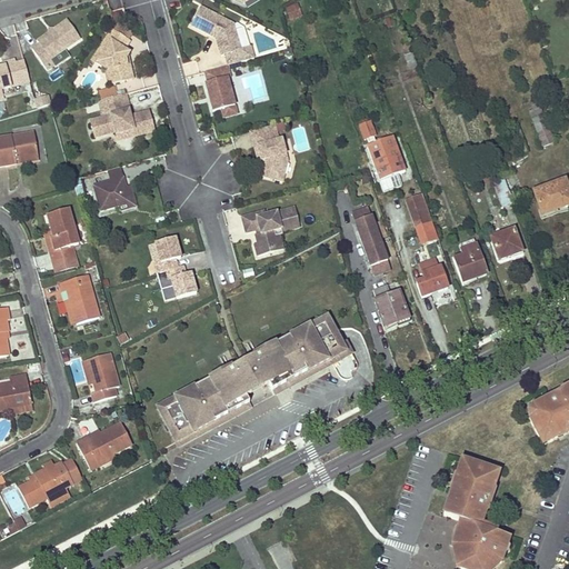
[(302,3),(295,6),(298,18),(306,15),(302,3)]
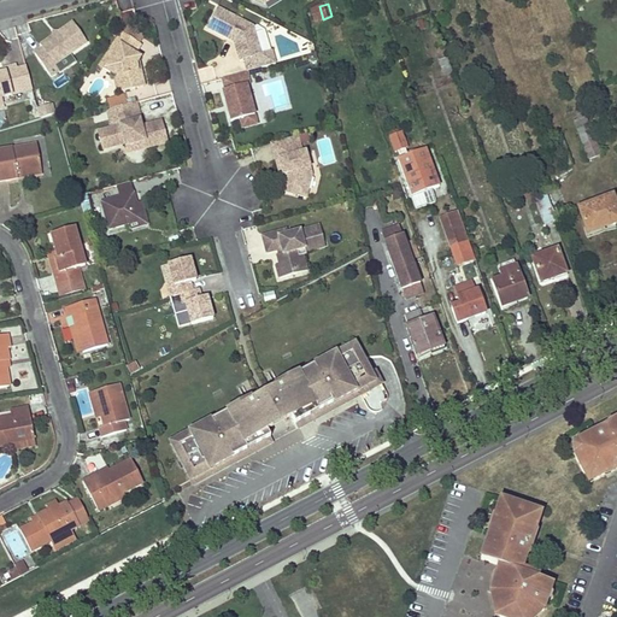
[(323,19),(319,6),(310,10),(315,22),(323,19)]
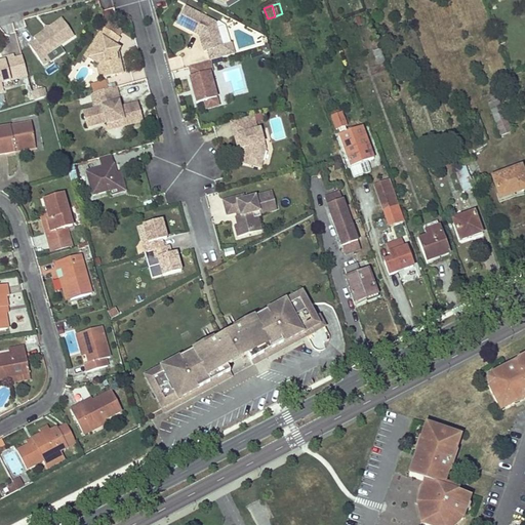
[(188,6),(177,23),(200,36),(204,52),(208,51),(211,62),(235,54),(232,44),(223,47),(216,23),(188,6)]
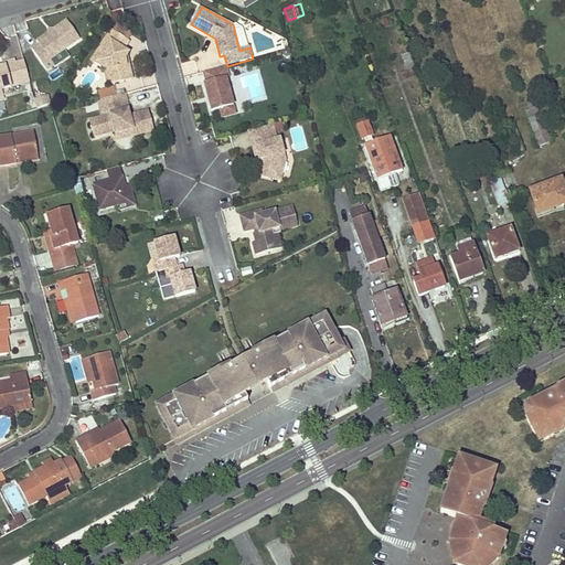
[(119,12),(110,14),(113,22),(121,20),(119,12)]
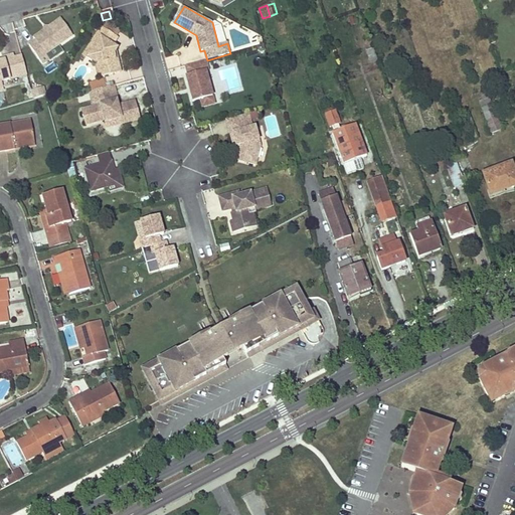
[(43,64),(49,59),(63,50),(59,45),(72,36),(61,19),(34,38),(35,41),(29,45),(43,64)]
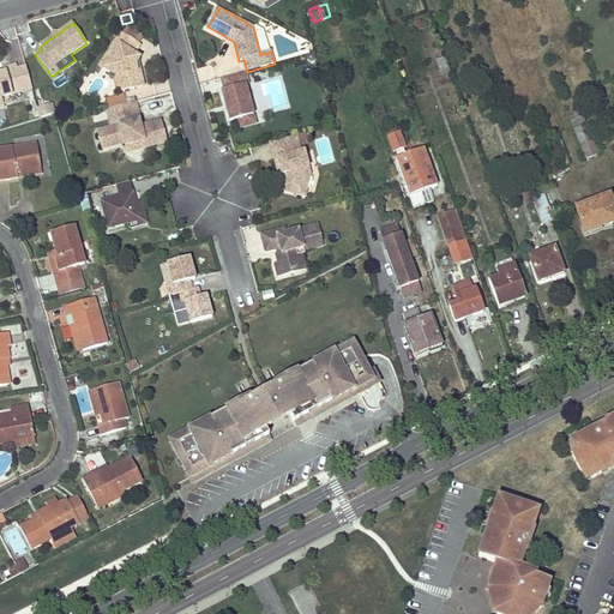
[(120,35),(98,68),(114,78),(121,82),(124,91),(144,86),(139,70),(137,71),(136,66),(139,59),(133,55),(139,47),(120,35)]
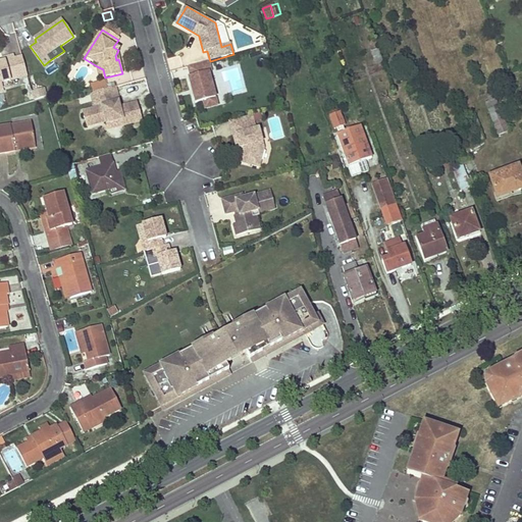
[(377,50),(370,52),(375,63),(381,61),(377,50)]
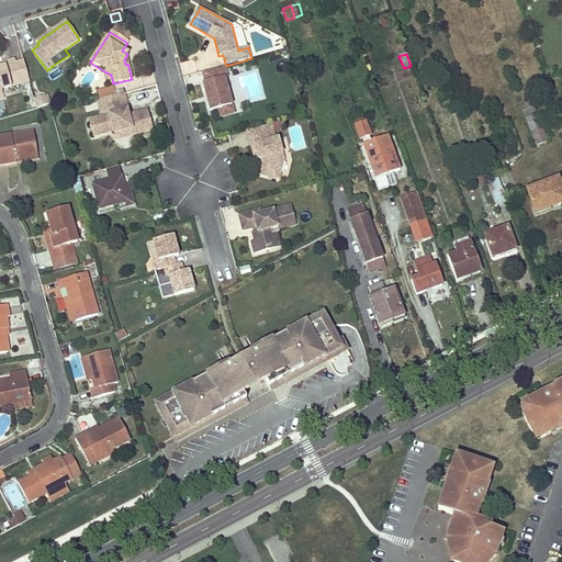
[(14,65),(13,62),(3,64),(4,68),(0,68),(0,90),(1,90),(20,85),(14,65)]
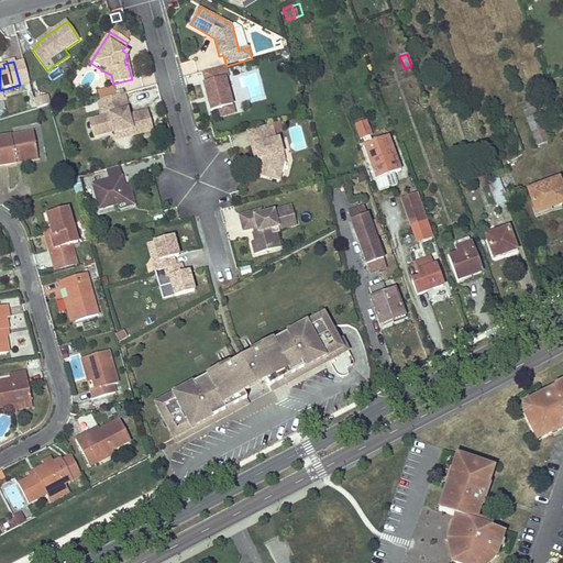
[(14,65),(20,85),(30,81),(24,63),(14,65)]
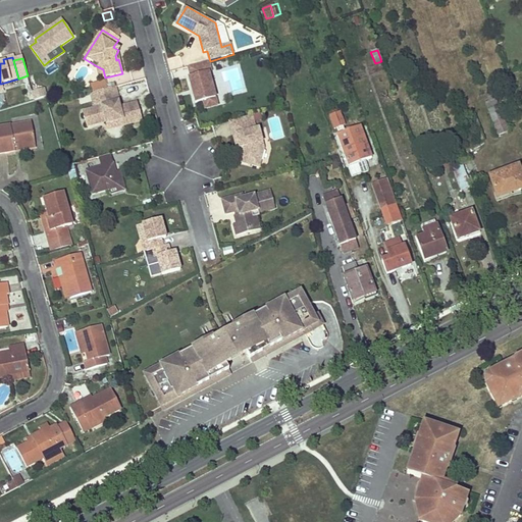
[(195,104),(215,98),(208,72),(211,71),(208,61),(188,67),(191,76),(188,77),(192,90),(194,89),(195,93),(193,94),(195,104)]
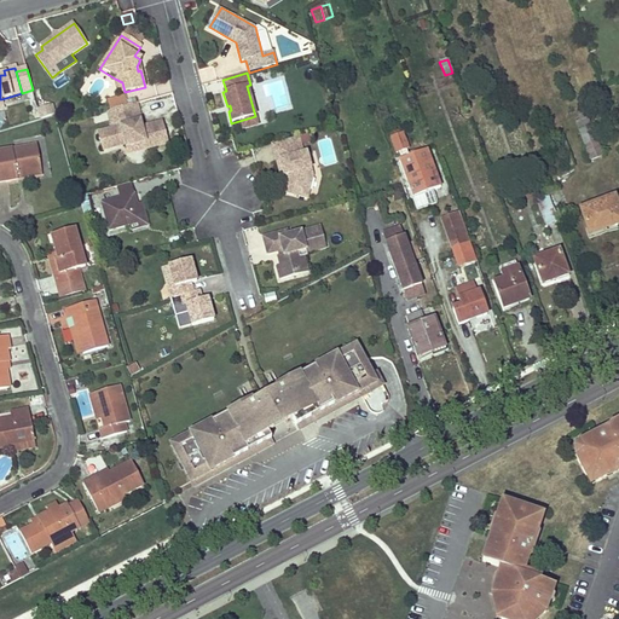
[(122,82),(115,79),(120,93),(125,92),(122,82)]
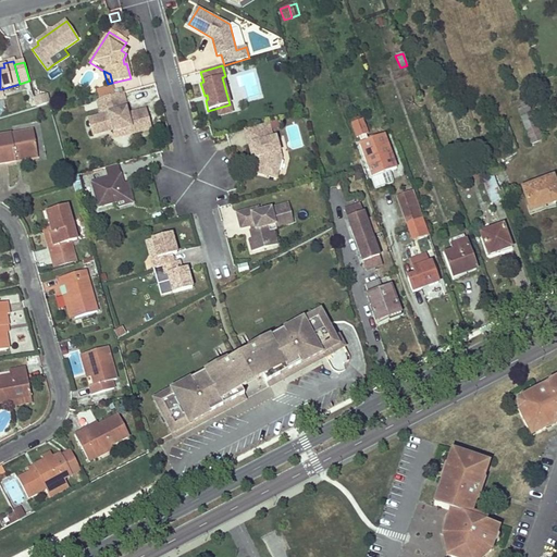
[(98,90),(100,99),(103,98),(115,95),(112,86),(98,90)]
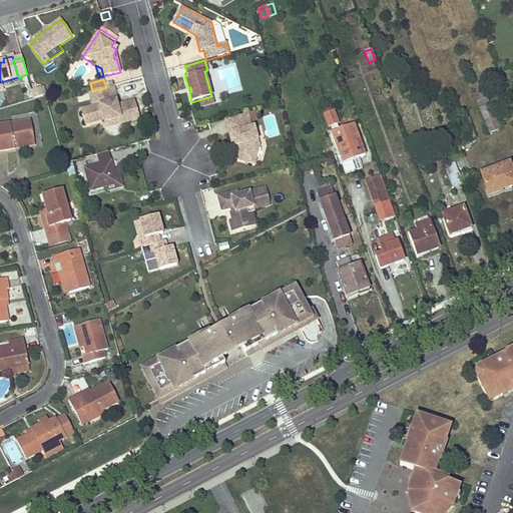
[(117,101),(112,85),(106,87),(95,90),(98,99),(99,105),(81,110),(85,124),(103,119),(104,122),(119,117),(121,124),(138,119),(134,102),(125,104),(126,108),(118,110),(117,106),(115,101),(117,101)]
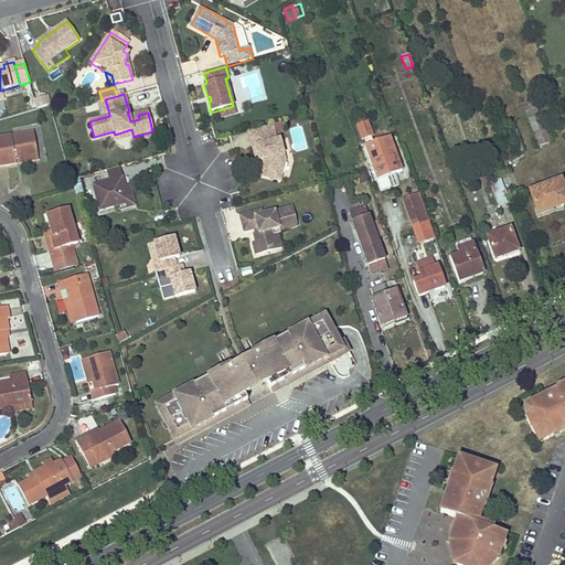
[(43,97),(35,99),(38,107),(45,105),(43,97)]
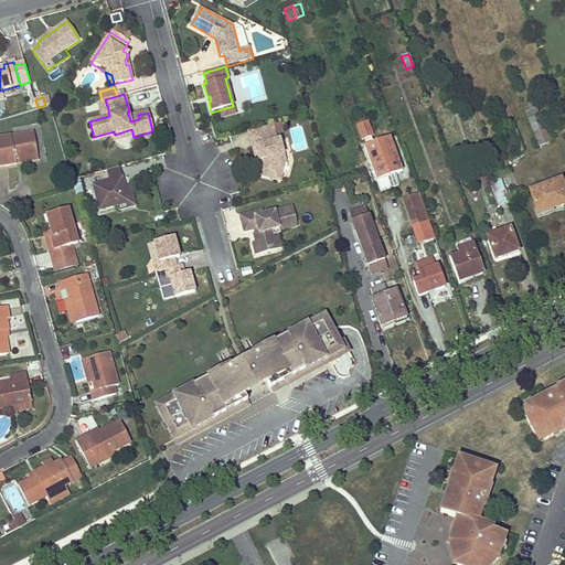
[(108,109),(105,99),(102,100),(97,102),(100,112),(108,109)]
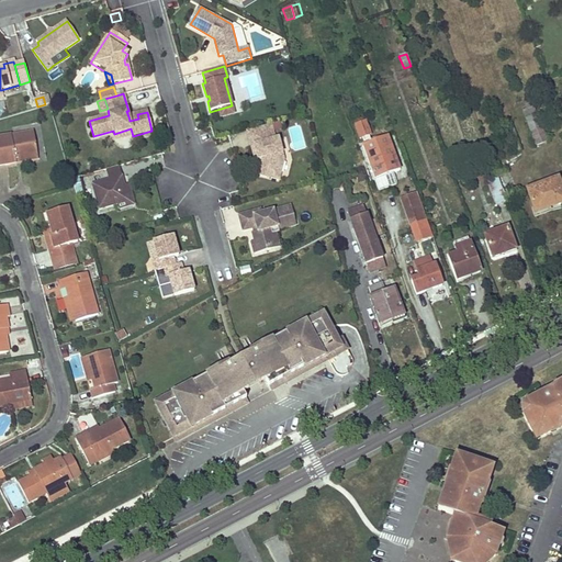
[(537,114),(526,119),(535,145),(547,142),(537,114)]
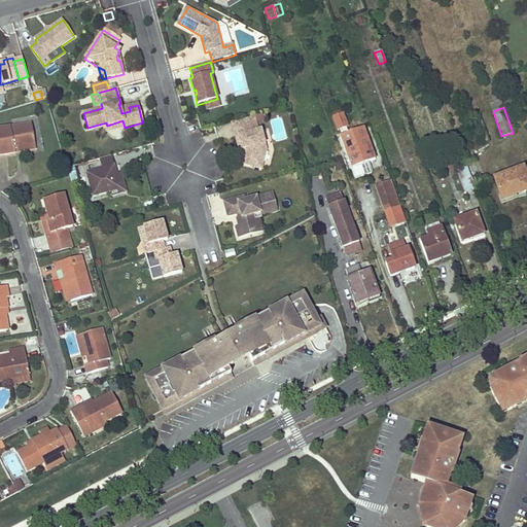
[(338,130),(340,130),(346,128),(349,127),(344,112),(332,116),(338,130)]
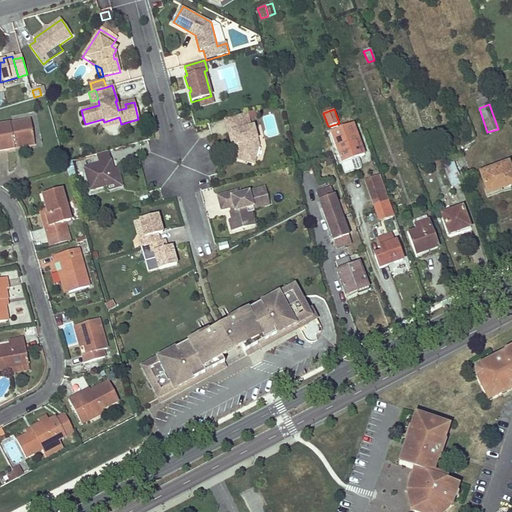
[(458,113),(462,125),(469,123),(464,111),(458,113)]
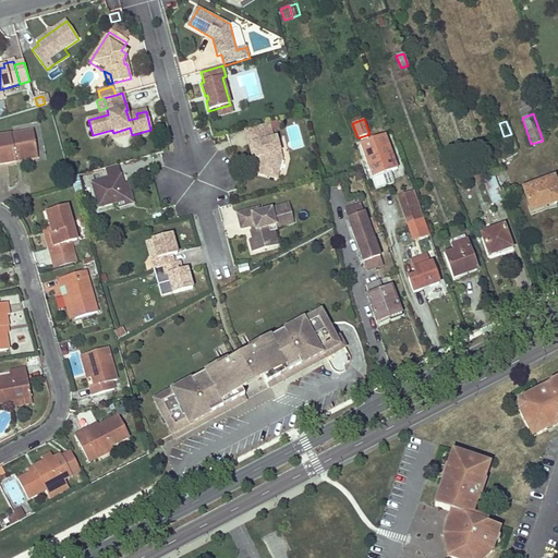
[(273,138),(268,123),(245,130),(250,146),(252,145),(256,159),(258,158),(259,161),(257,173),(277,179),(281,158),(276,137),(273,138)]
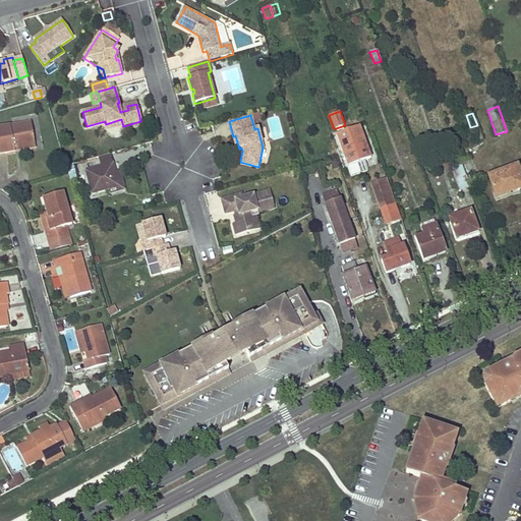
[(121,119),(106,124),(108,130),(123,126),(121,119)]
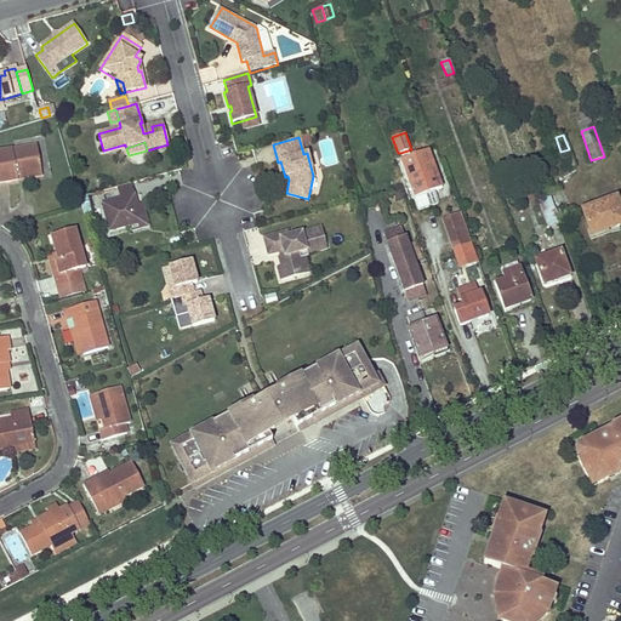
[(0,183),(18,180),(16,170),(21,170),(22,174),(41,170),(38,146),(0,152),(0,183)]
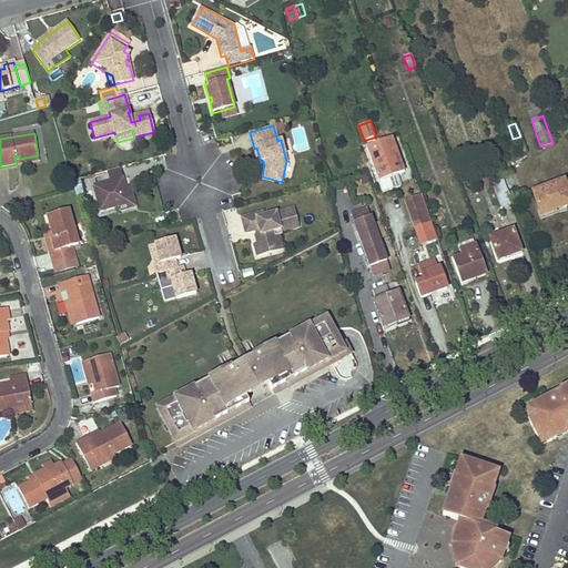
[(520,137),(513,139),(519,155),(526,153),(520,137)]
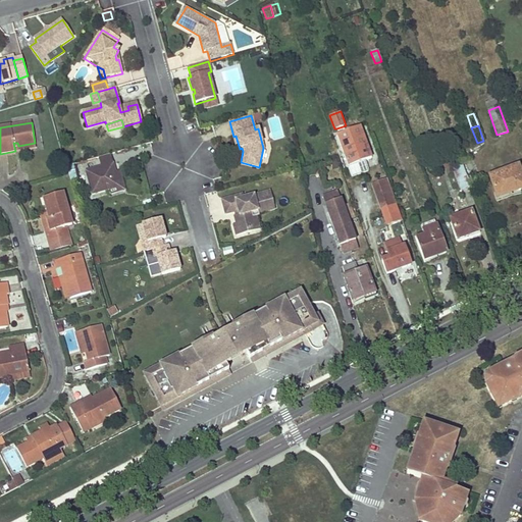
[(343,126),(336,128),(340,135),(336,136),(352,176),(368,170),(364,161),(371,158),(360,126),(345,133),(343,126)]
